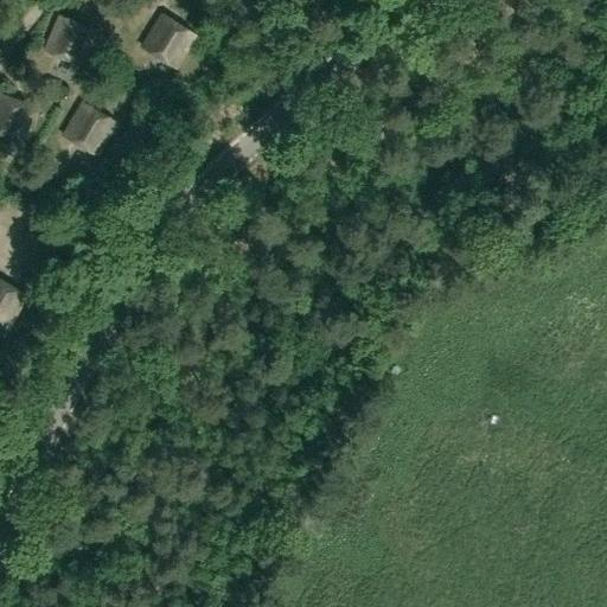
[(176,69),(196,36),(159,16),(140,48),(176,69)]
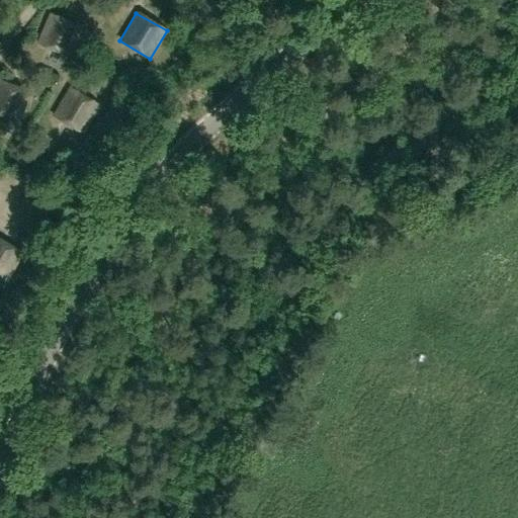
[(81,27),(49,14),(36,45),(70,58),(81,27)]
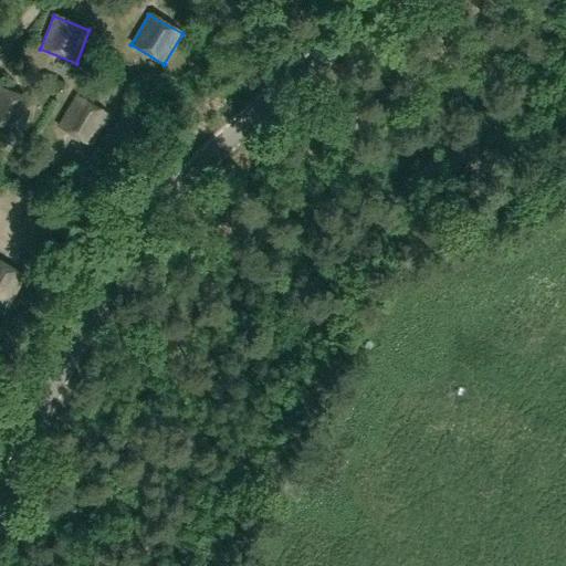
[(33,101),(0,87),(0,126),(20,135),(33,101)]
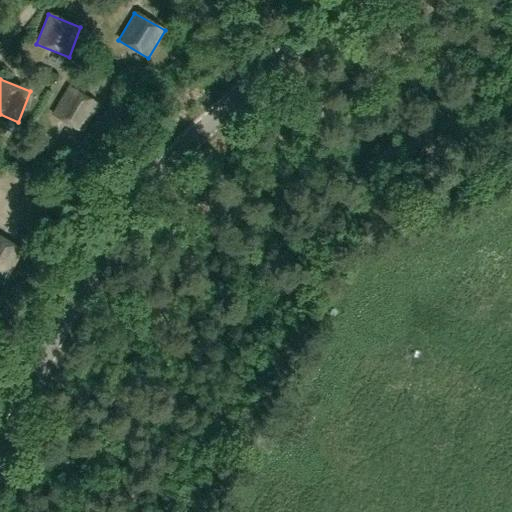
[(82,133),(98,104),(68,86),(52,115),(82,133)]
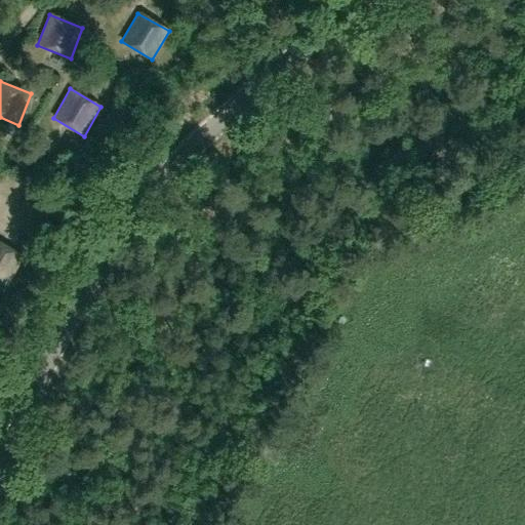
[(0,282),(7,286),(24,255),(0,242),(0,282)]
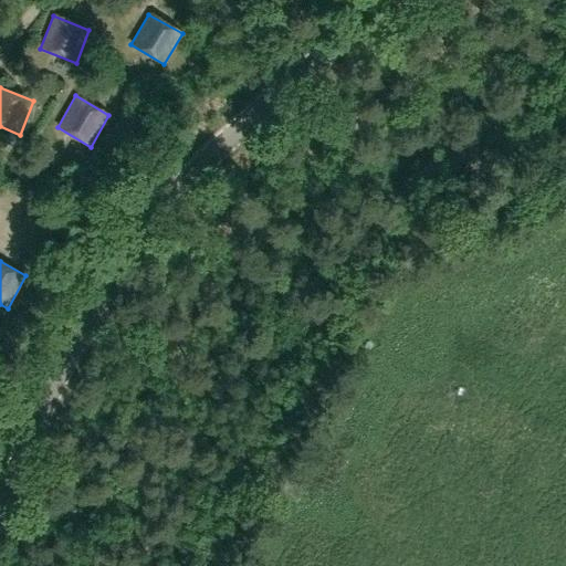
All buildings are outlined.
